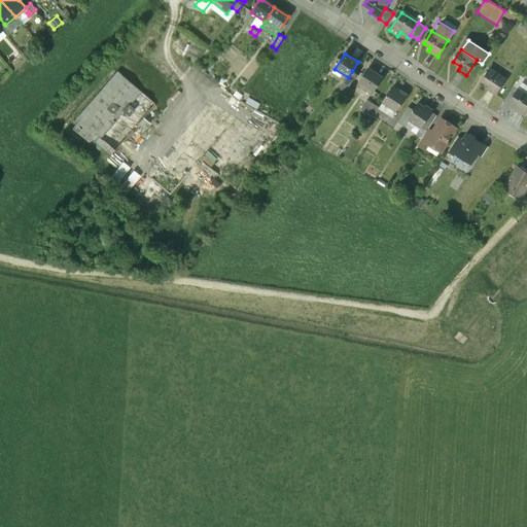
[(383,77),(369,68),(359,81),(374,92),(383,77)]
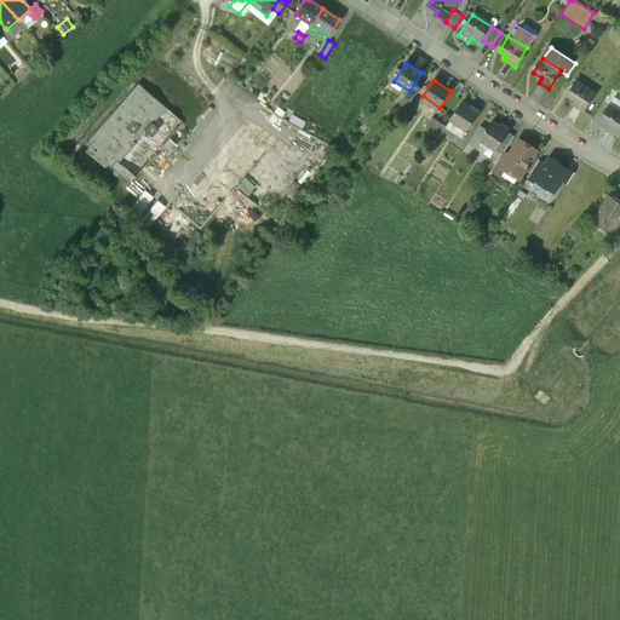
[(595,92),(577,80),(567,95),(575,101),(573,104),(584,110),(595,92)]
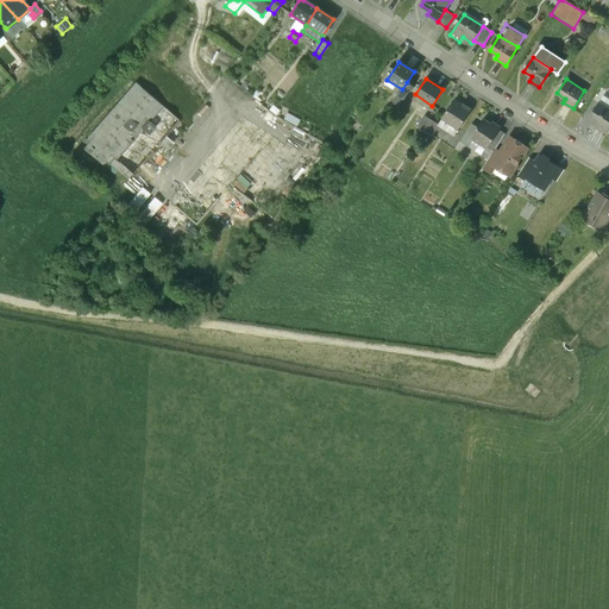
[(133,81),(83,137),(132,182),(162,146),(168,152),(174,145),(168,139),(182,123),(133,81)]
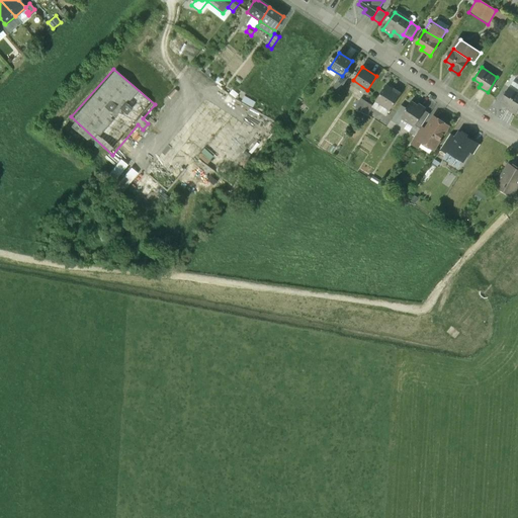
[(351,73),(346,70),(342,76),(339,81),(343,84),(351,73)]
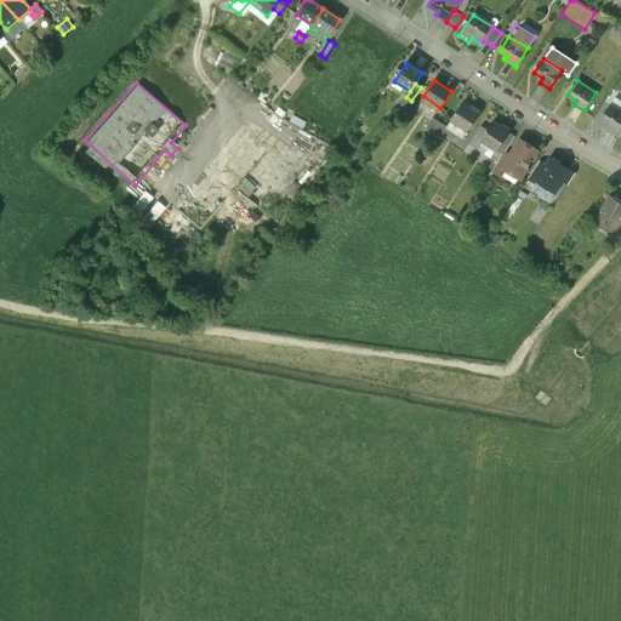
[(419,107),(412,103),(405,115),(412,119),(419,107)]
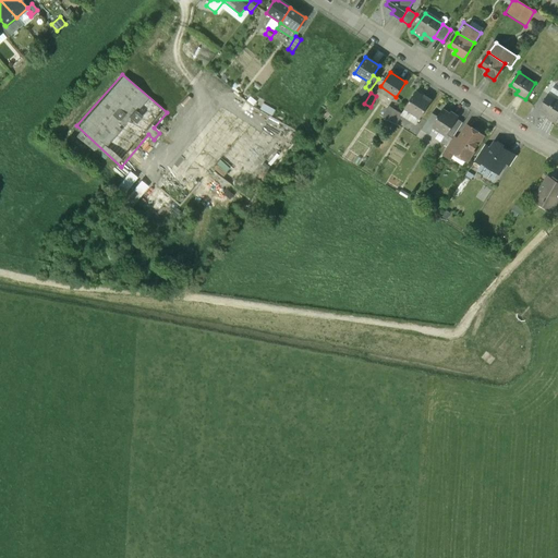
[(423,97),(415,93),(405,108),(421,118),(431,101),(429,101),(432,99),(424,95),(423,97)]
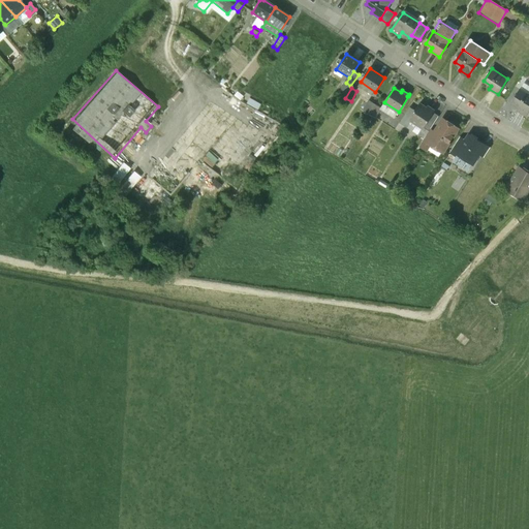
[(528,110),(528,95),(520,90),(512,101),(519,106),(517,110),(526,115),(528,110)]
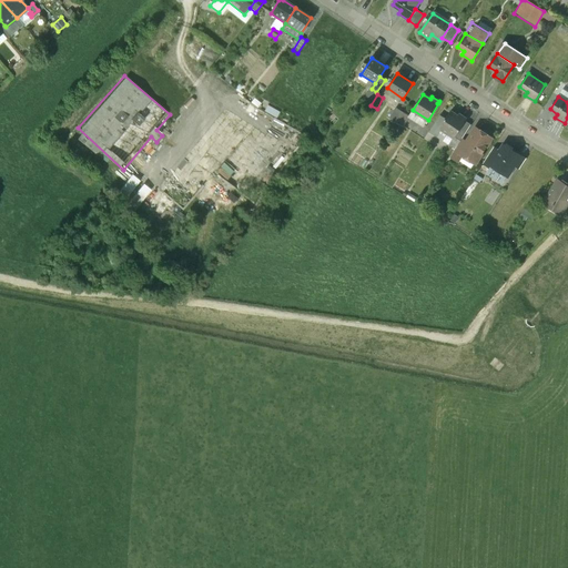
[(403,112),(396,108),(389,118),(396,122),(403,112)]
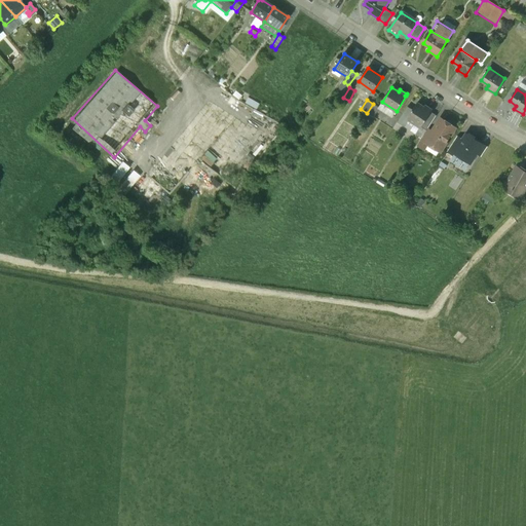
[(423,108),(417,103),(412,110),(410,108),(408,112),(410,113),(407,118),(415,123),(421,127),(430,112),(431,110),(425,105),(423,108)]
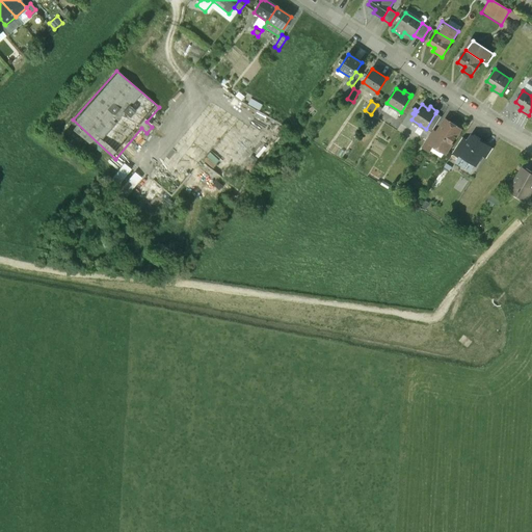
[(377,105),(371,114),(376,117),(381,108),(377,105)]
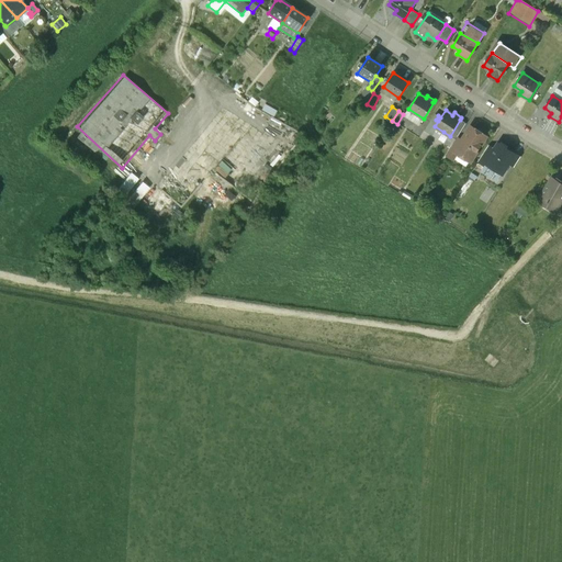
[(435,114),(425,130),(438,138),(444,132),(435,126),(438,121),(436,120),(438,115),(435,114)]
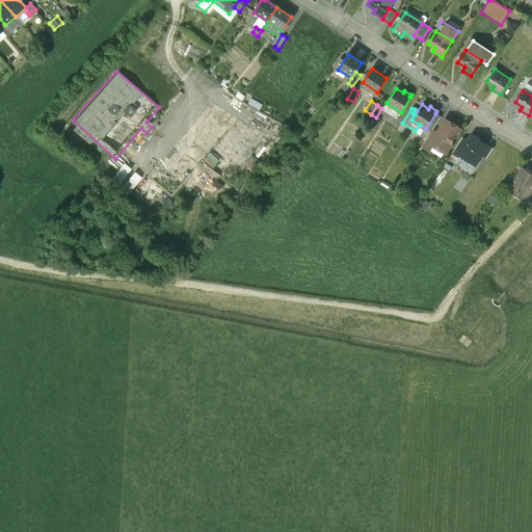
[(435,113),(426,129),(431,132),(432,131),(441,116),(435,113)]
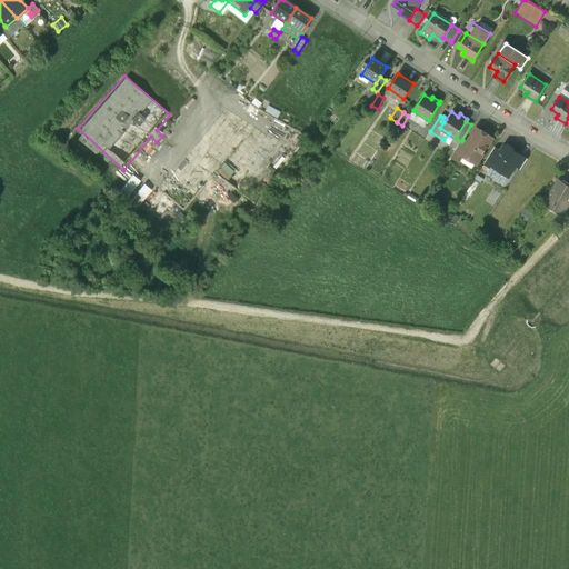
[(492,138),(477,129),(468,143),(461,153),(463,156),(476,163),(492,138)]
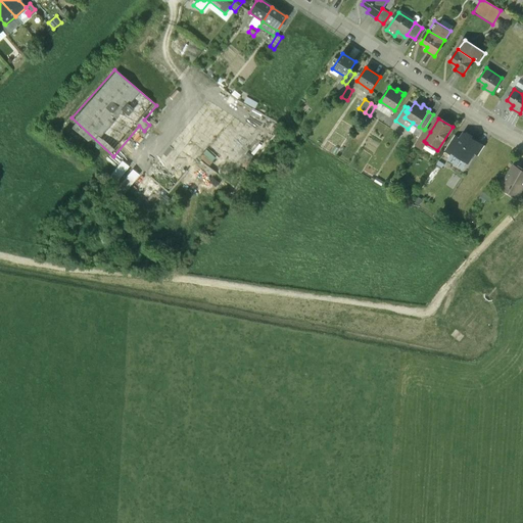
[(425,129),(424,130),(415,144),(423,149),(426,143),(424,141),(430,132),(425,129)]
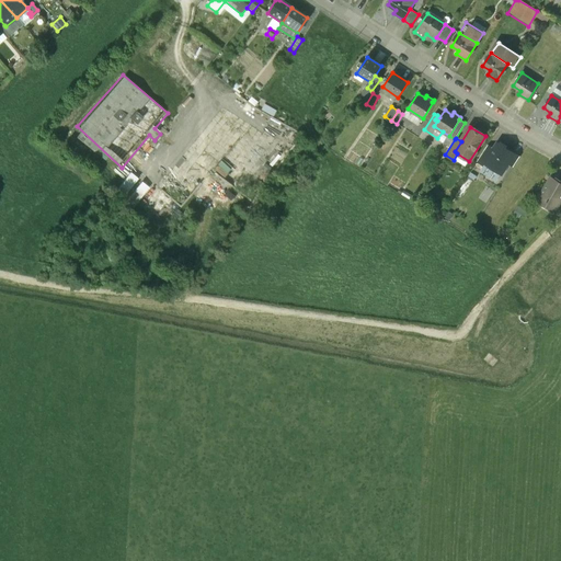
[(201,158),(208,147),(196,139),(189,150),(201,158)]
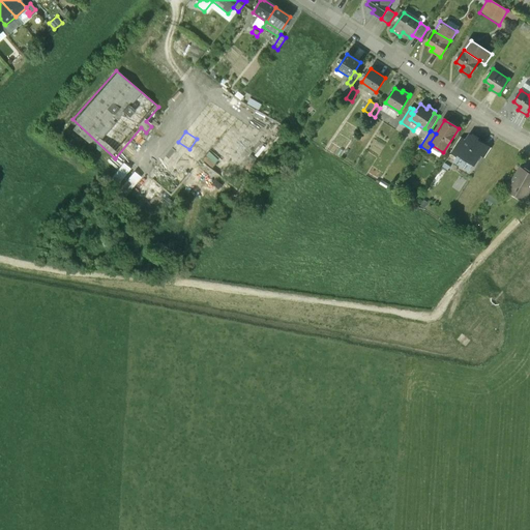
[(467,141),(458,153),(459,154),(473,164),(479,154),(486,146),(470,136),(467,141)]
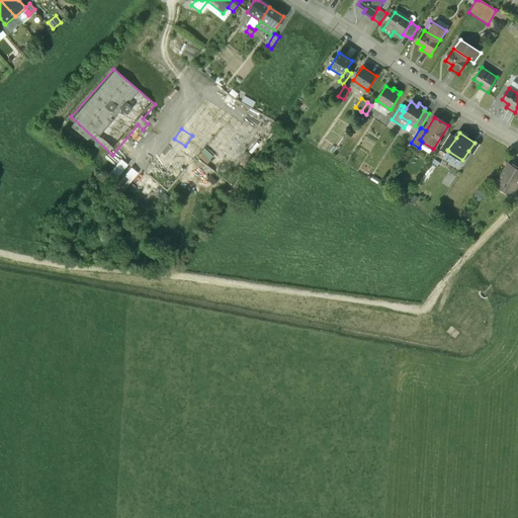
[(450,134),(440,149),(446,153),(448,151),(447,150),(456,138),(450,134)]
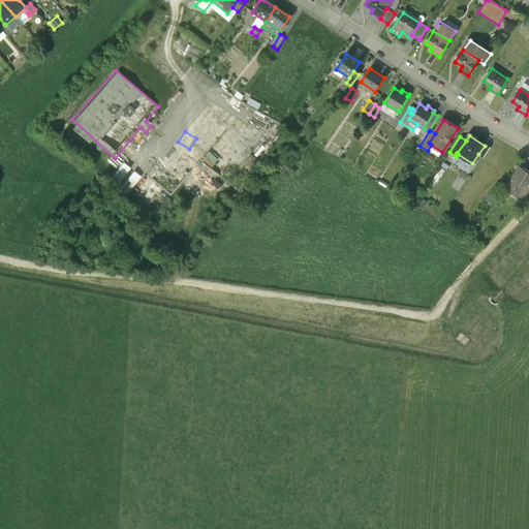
[(485,146),(478,154),(484,157),(490,149),(485,146)]
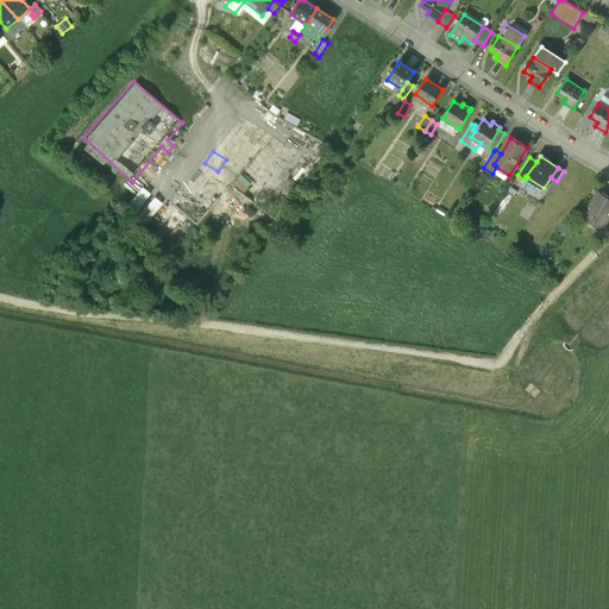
[(540,194),(544,188),(527,177),(523,183),(523,187),(535,195),(540,194)]
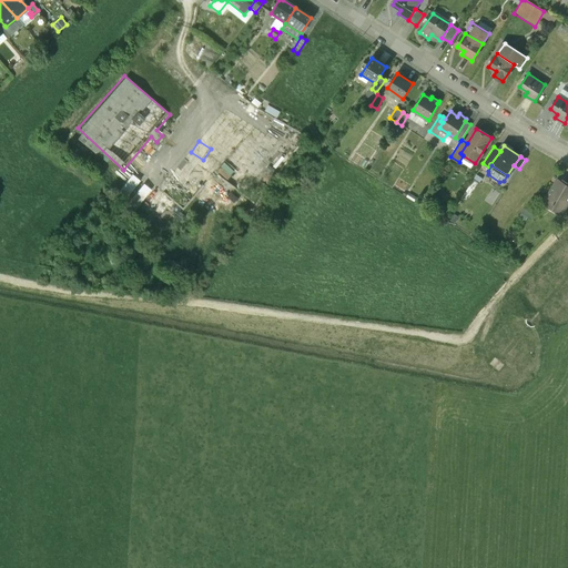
[(115,199),(133,212),(152,190),(135,175),(115,199)]
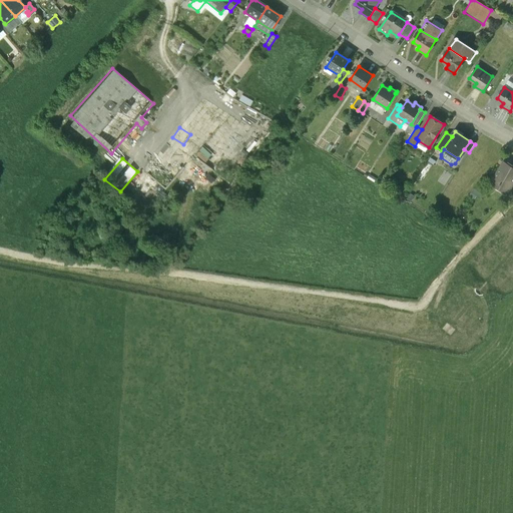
[(512,165),(509,163),(508,164),(504,162),(492,183),(507,192),(512,183),(512,165)]
